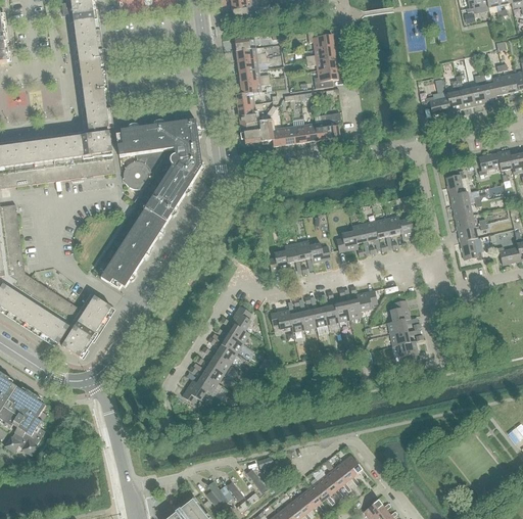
[(66,0),(66,2),(61,3),(62,3),(63,12),(62,12),(62,13),(67,12),(73,11),(79,60),(100,58),(92,0),(66,0)]
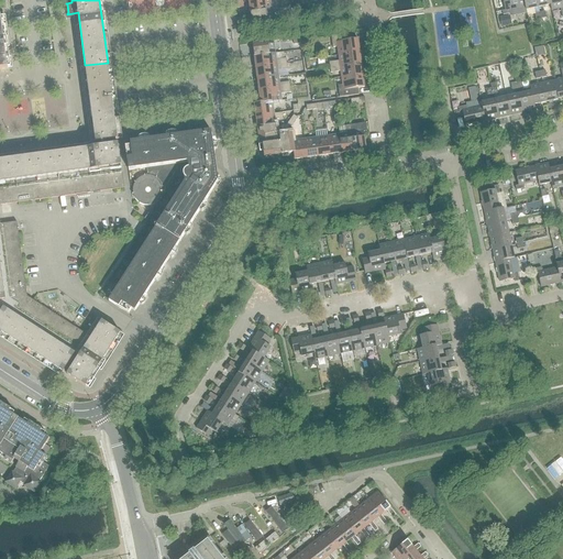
[(271,6),(269,0),(249,0),(250,9),(271,6)]
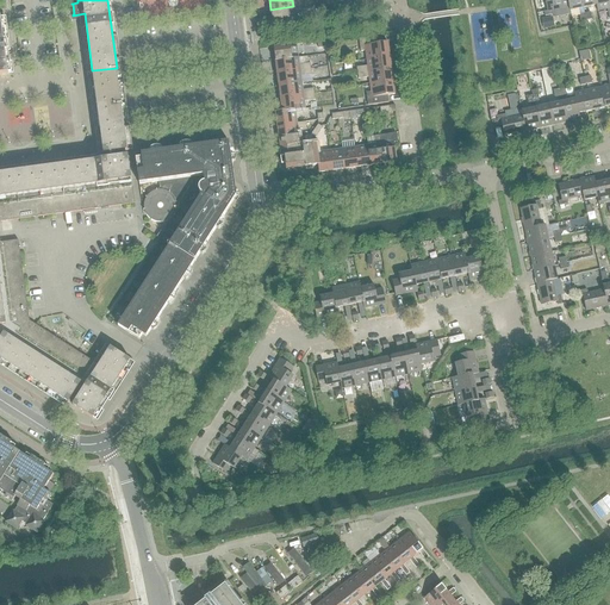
[(565,11),(561,0),(545,0),(547,7),(543,7),(545,12),(553,10),(552,6),(555,5),(556,12),(565,11)]
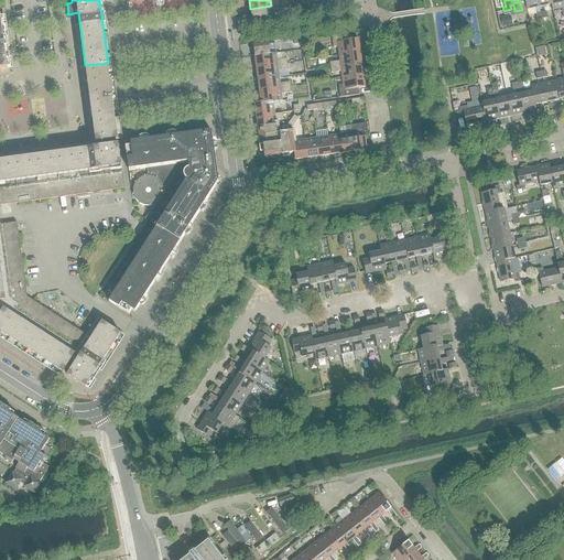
[(525,6),(537,3),(535,0),(519,0),(522,10),(527,9),(525,6)]
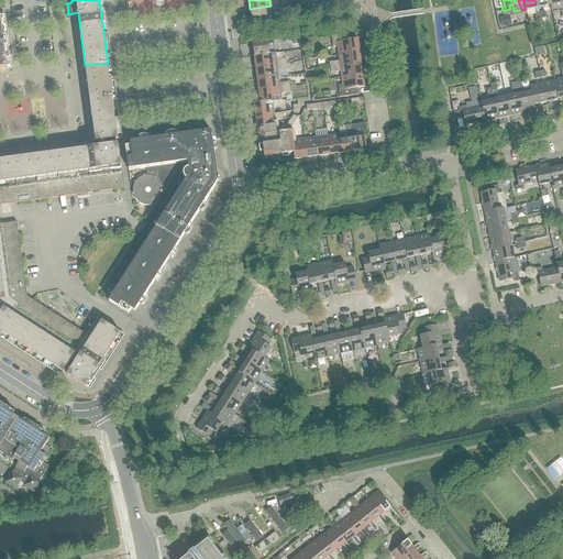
[(562,14),(562,13),(562,3),(562,0),(550,0),(551,7),(560,4),(562,14)]
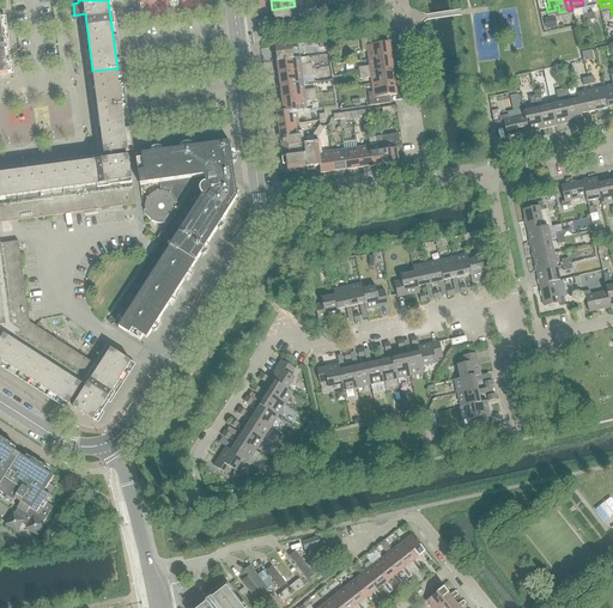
[(274,23),(297,20),(295,6),(272,10),(274,23)]
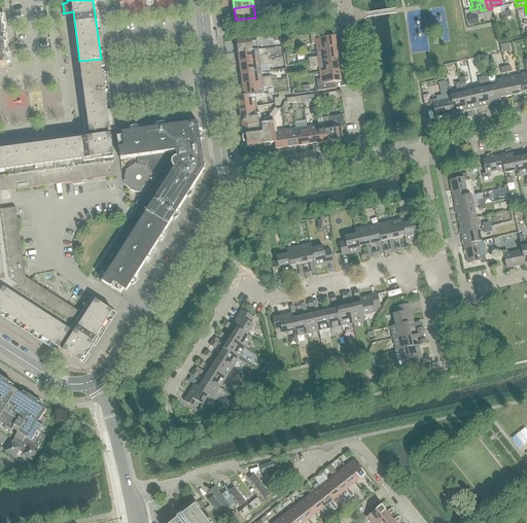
[(0,61),(7,61),(7,60),(11,60),(10,49),(5,50),(4,41),(8,40),(4,10),(0,11),(0,10),(0,61)]
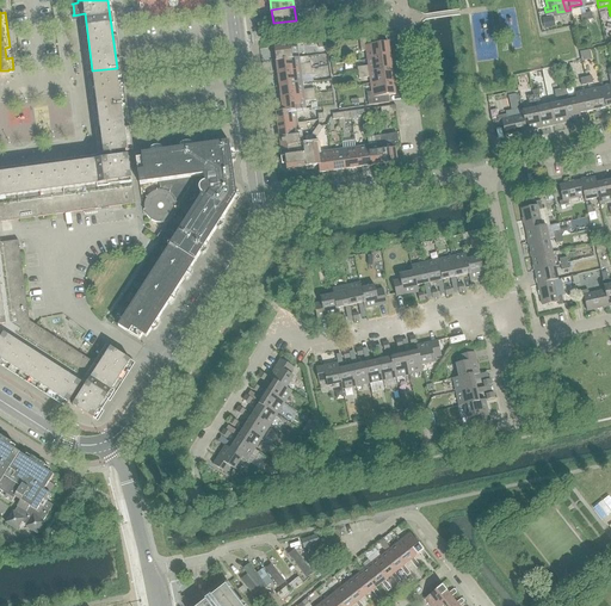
[(553,13),(542,16),(544,24),(554,22),(553,13)]
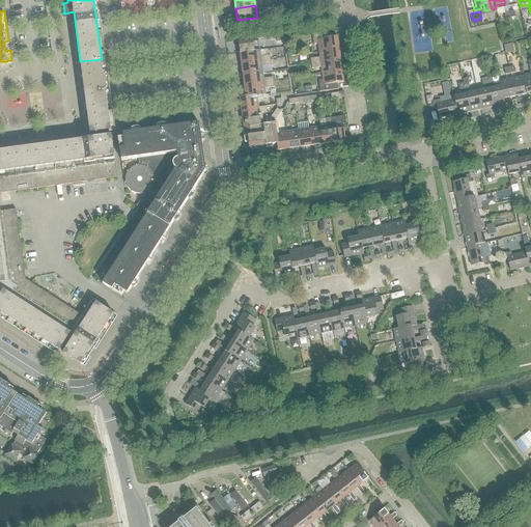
[(317,40),(318,47),(338,45),(337,33),(326,34),(325,28),(312,30),(313,42),(317,40)]
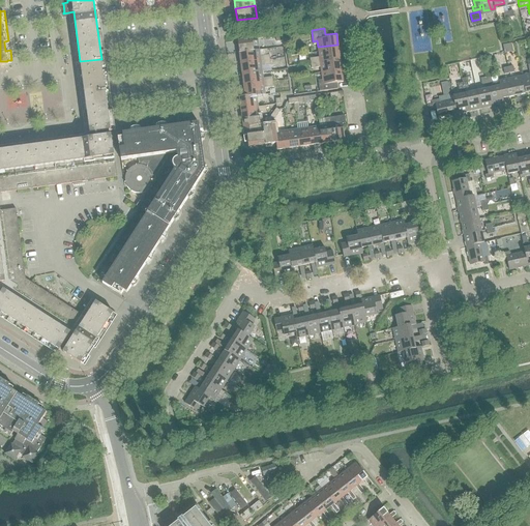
[(238,49),(259,46),(257,34),(237,37),(238,49)]
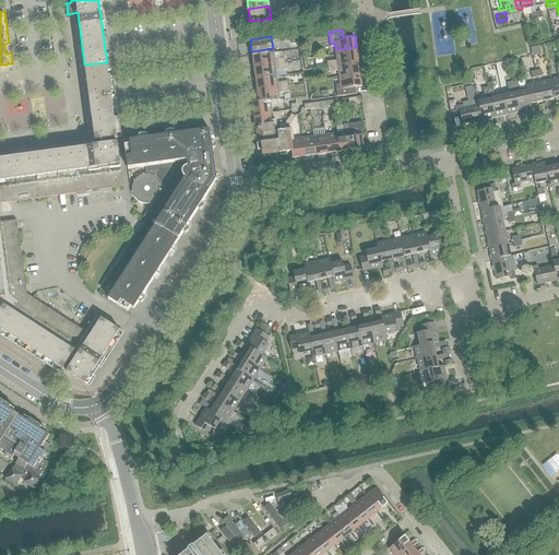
[(533,42),(535,51),(544,49),(542,40),(533,42)]
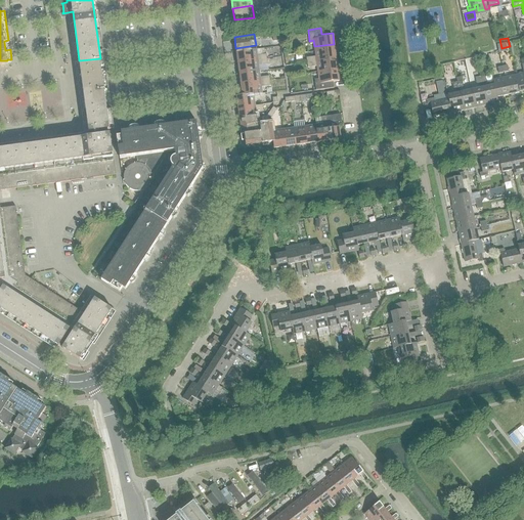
[(336,55),(334,44),(314,46),(315,52),(306,54),(306,58),(336,55)]
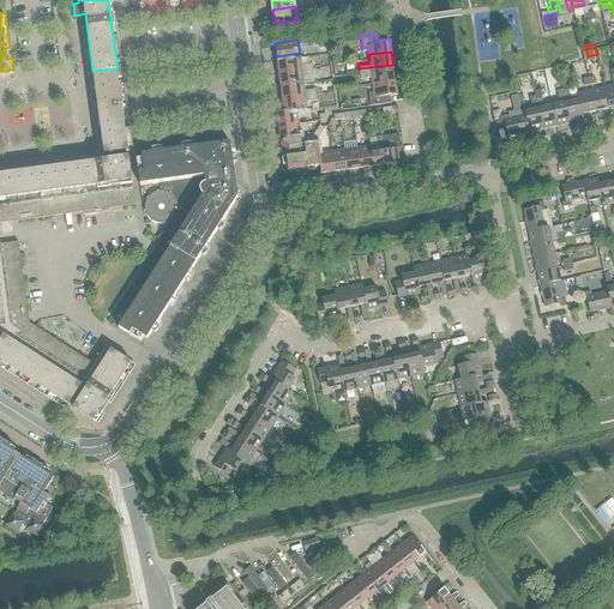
[(300,60),(300,53),(276,56),(278,70),(312,65),(312,59),(300,60)]
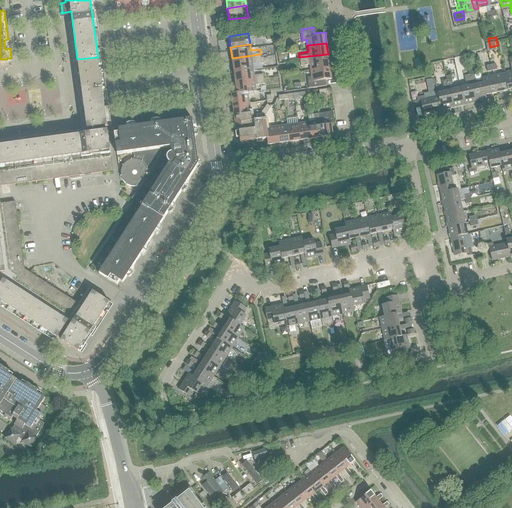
[(232,58),(233,68),(253,66),(252,60),(261,59),(260,54),(232,58)]
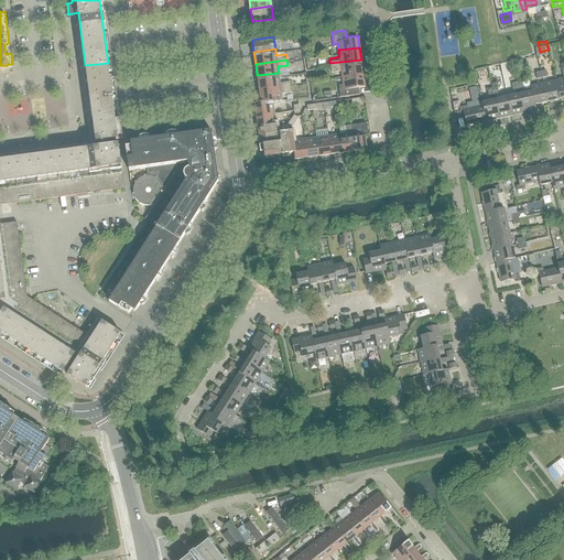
[(362,72),(361,60),(329,63),(331,68),(340,67),(342,74),(362,72)]
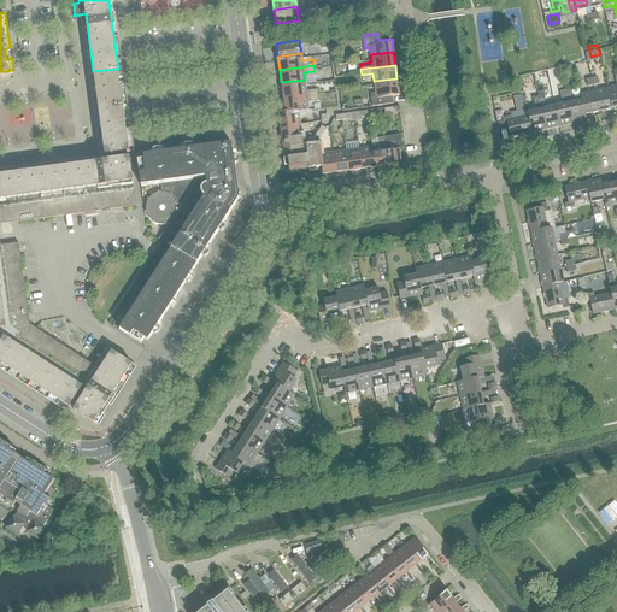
[(118,69),(93,71),(94,82),(119,78),(118,69)]
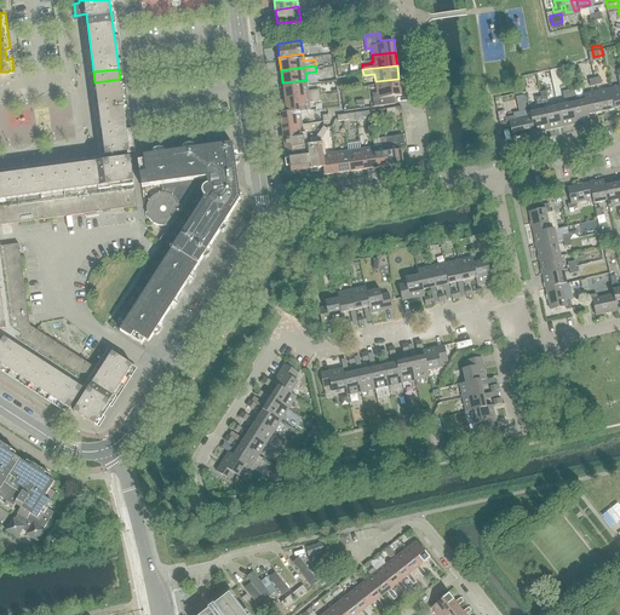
[(104,153),(128,149),(130,149),(128,141),(120,79),(95,82),(103,143),(104,153)]
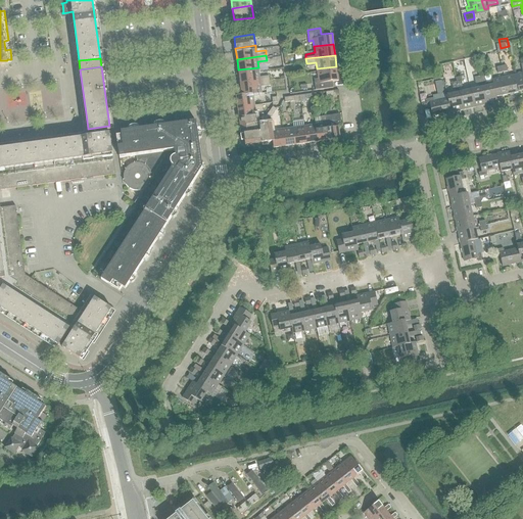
[(314,76),(315,87),(333,84),(332,78),(338,78),(336,66),(317,68),(318,75),(314,76)]
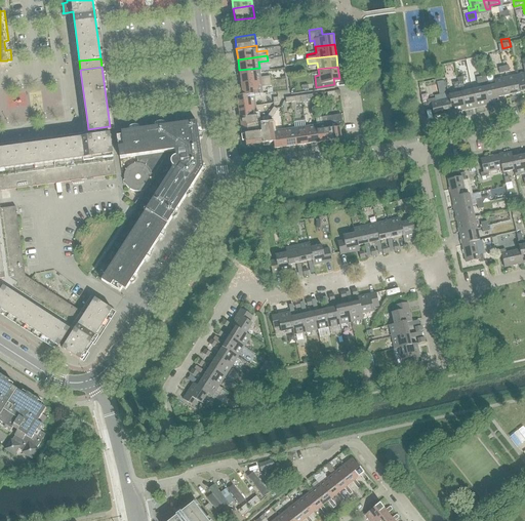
[(259,74),(259,68),(239,70),(241,81),(270,77),(270,73),(259,74)]
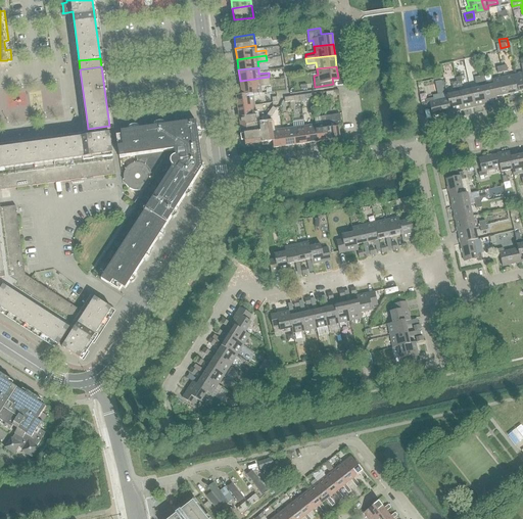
[(518,88),(515,72),(503,74),(507,91),(518,88)]
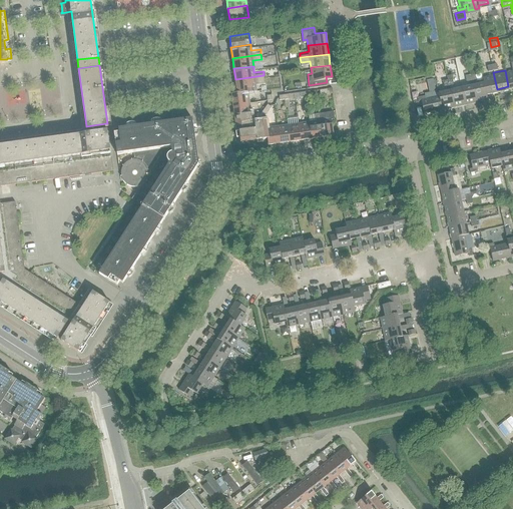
[(497,89),(493,72),(482,75),(483,80),(486,91),(497,89)]
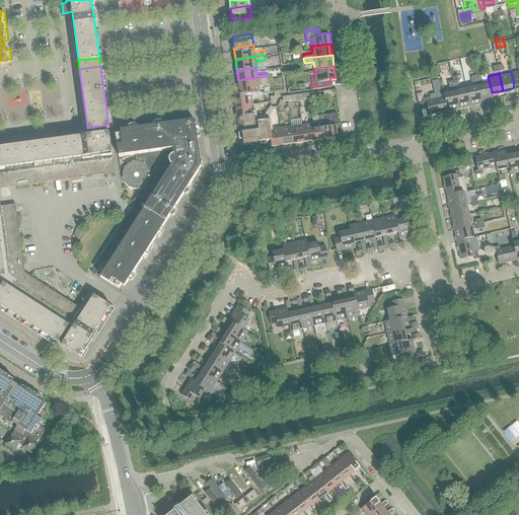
[(250,89),(250,90),(260,89),(258,83),(268,81),(267,76),(238,80),(239,90),(239,91),(250,89)]
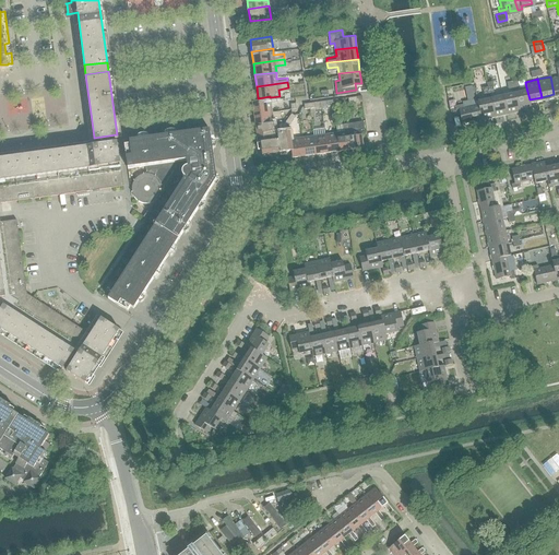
[(465,83),(467,96),(476,95),(475,84),(472,85),(472,82),(465,83)]
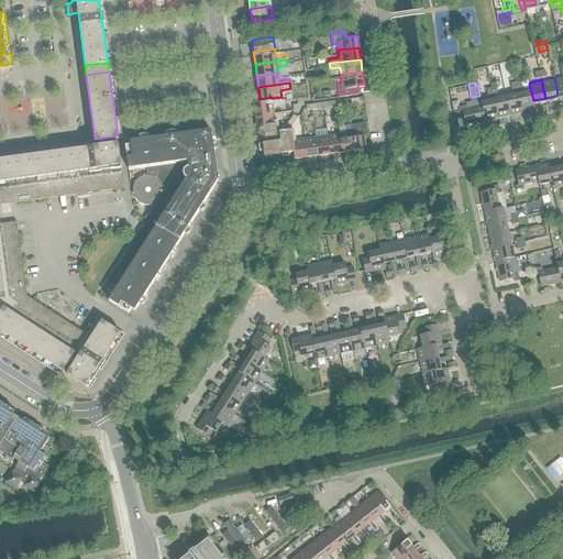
[(530,88),(516,91),(519,109),(534,106),(533,100),(530,88)]
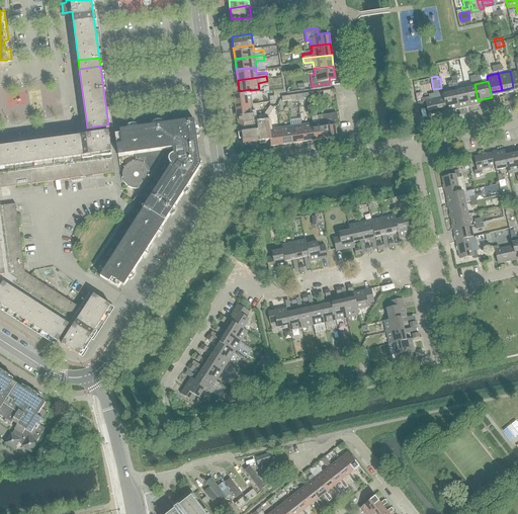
[(478,100),(475,84),(461,86),(465,103),(478,100)]
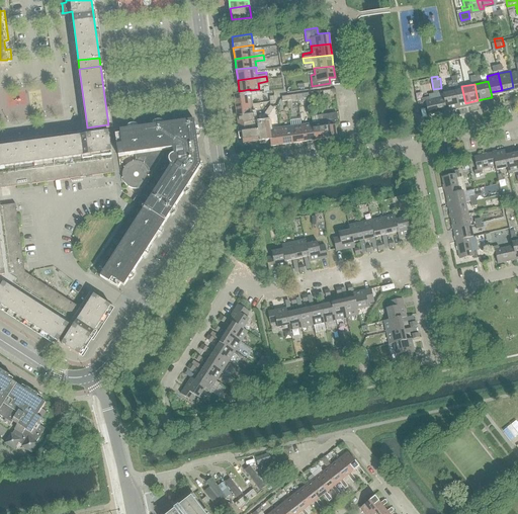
[(452,106),(465,103),(461,86),(448,89),(452,106)]
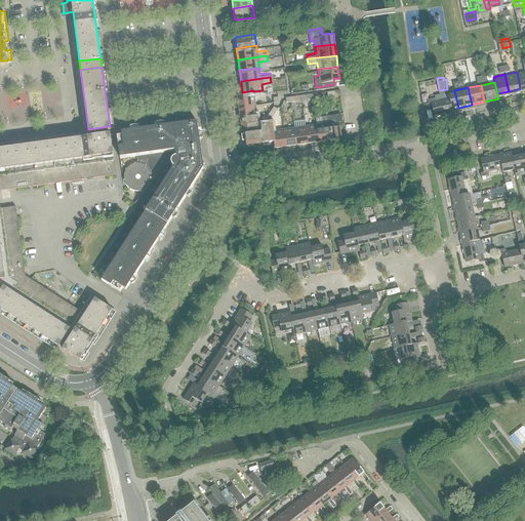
[(255,107),(253,91),(253,90),(242,92),(242,91),(236,92),(239,109),(255,107)]
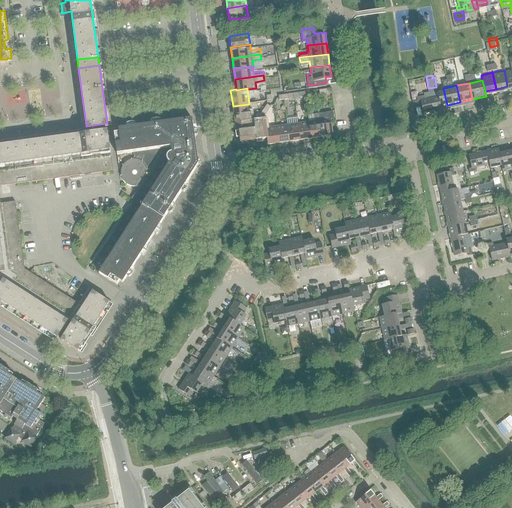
[(434,108),(447,105),(443,88),(437,90),(438,93),(431,95),(434,108)]
